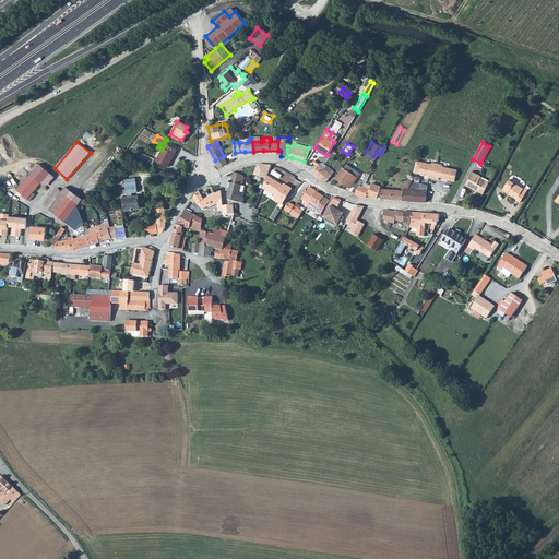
[(156,161),(166,166),(173,154),(175,154),(177,151),(165,144),(162,150),(156,161)]
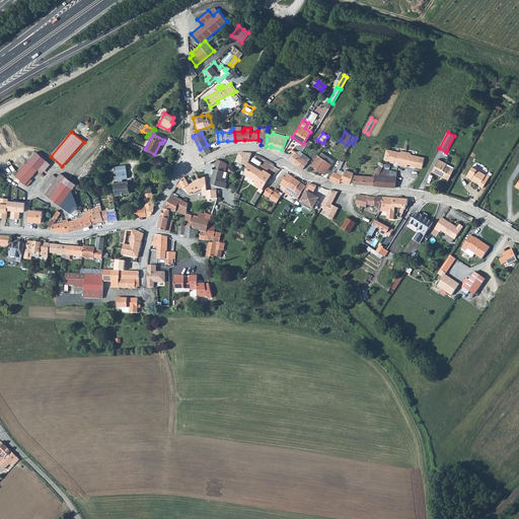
[(328,143),(331,146),(337,137),(334,135),(328,143)]
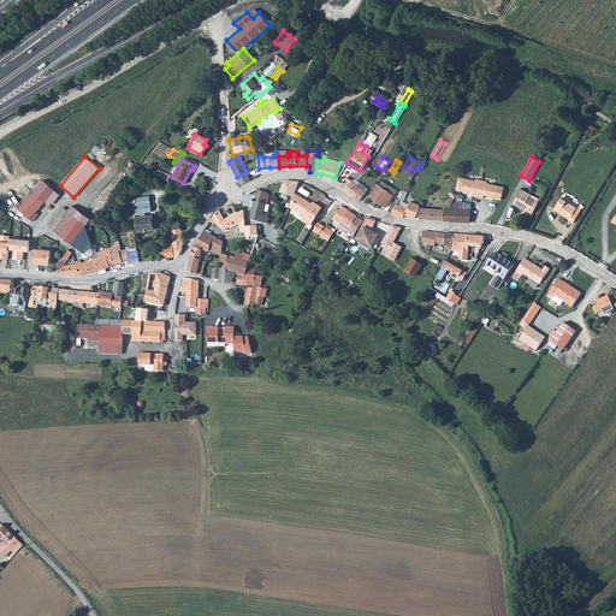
[(154,175),(167,181),(171,175),(158,170),(155,172),(154,175)]
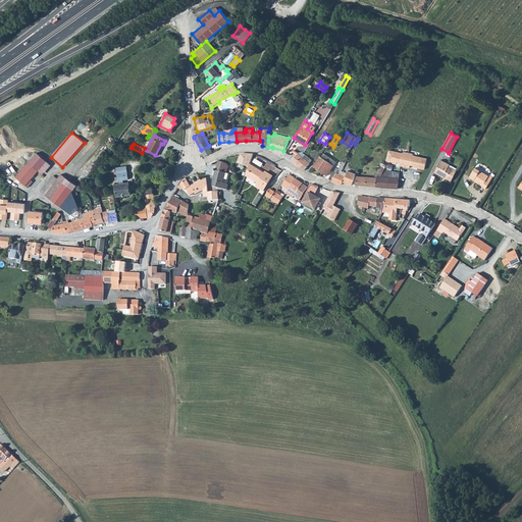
[(201,150),(204,157),(212,152),(209,146),(201,150)]
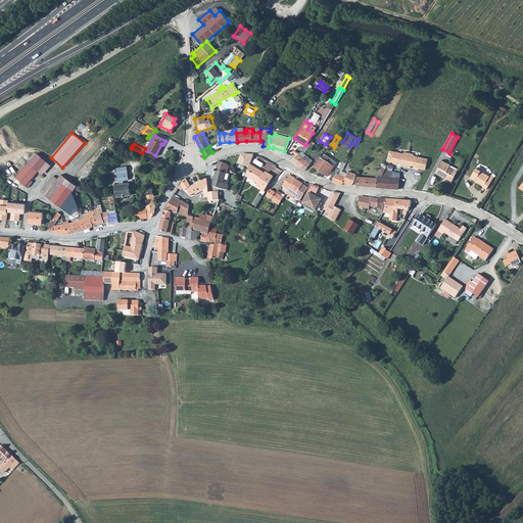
[(402,153),(389,150),(387,161),(394,162),(394,161),(397,162),(401,163),(401,165),(411,168),(411,165),(416,167),(419,167),(418,168),(425,170),(428,158),(415,155),(414,153),(405,152),(402,153)]
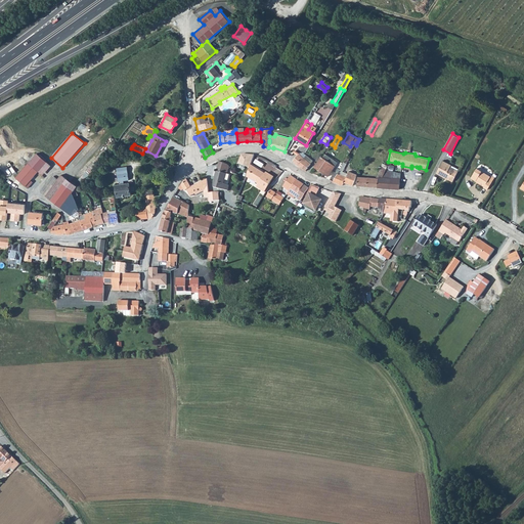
[(293,161),(299,166),(305,171),(306,171),(311,164),(310,164),(312,160),(303,153),(298,154),(293,161)]
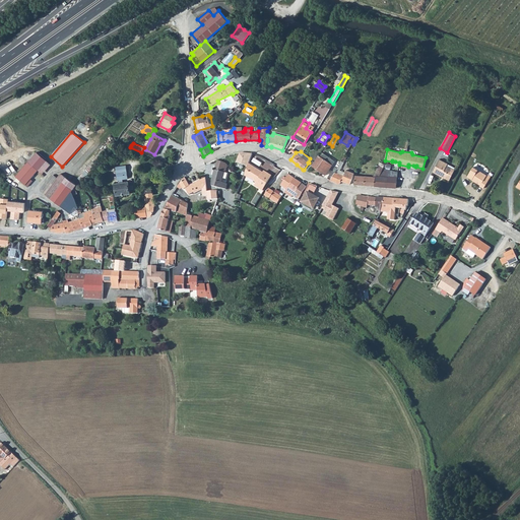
[(312,166),(326,175),(335,161),(321,151),(312,166)]
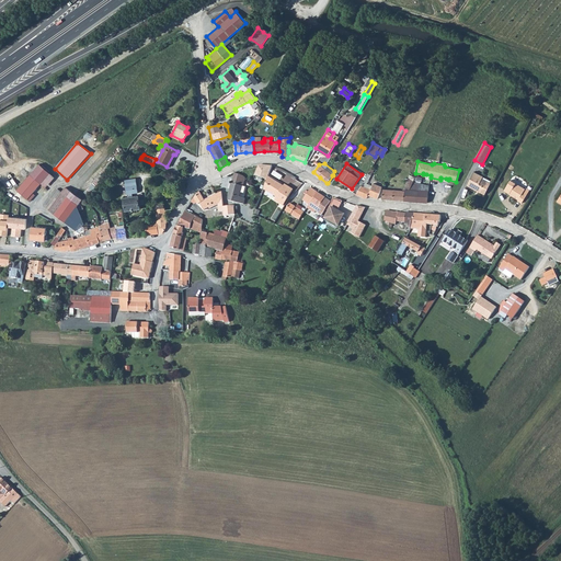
[(273,165),(259,164),(255,175),(266,180),(267,178),(273,165)]
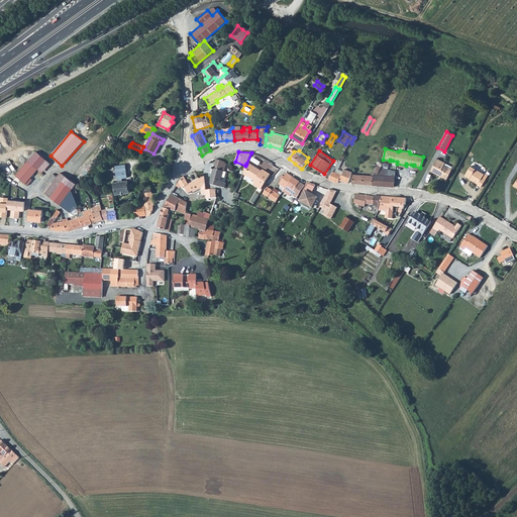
[(257,167),(261,162),(253,157),(250,163),(257,167)]
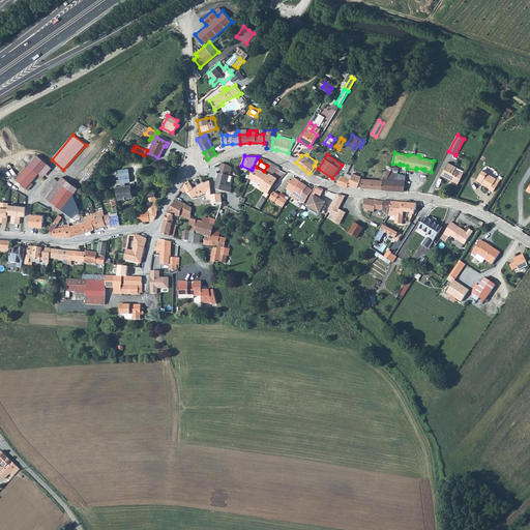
[(336,183),(347,187),(348,184),(356,188),(361,177),(353,174),(352,176),(347,174),(351,164),(349,163),(342,176),(337,182),(336,183)]
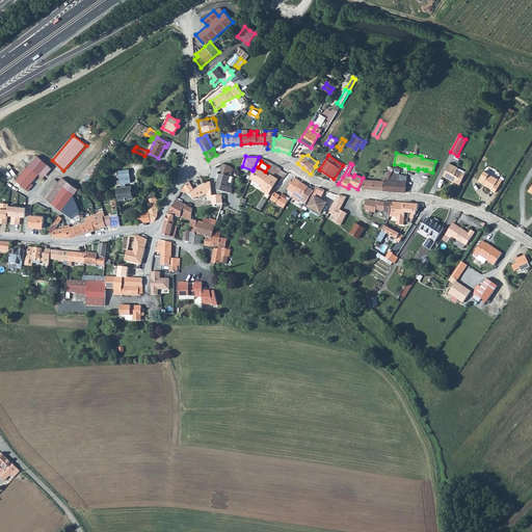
[(443,176),(459,185),(466,174),(457,169),(458,167),(449,163),(443,176)]
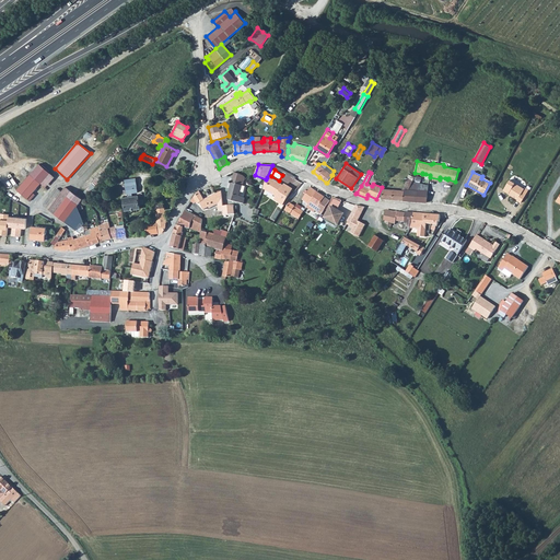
[(228,197),(228,200),(244,203),(245,198),(244,198),(246,187),(243,186),(245,178),(245,177),(243,175),(234,173),(228,197)]
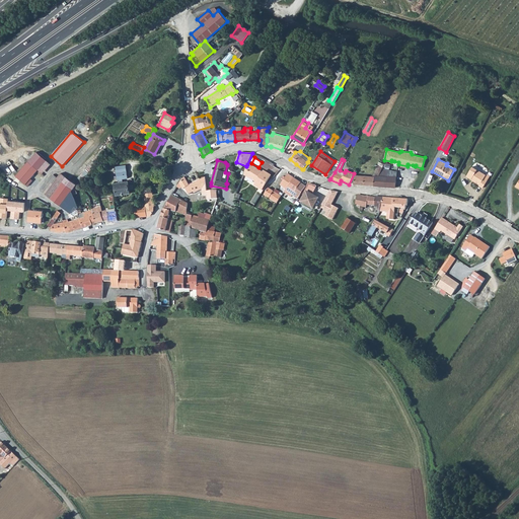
[(28,161),(15,176),(27,187),(32,180),(30,178),(38,170),(28,161)]
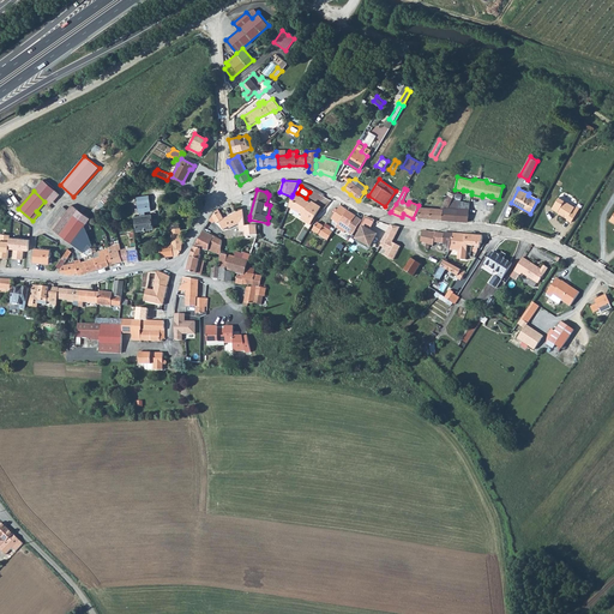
[(149,196),(137,197),(139,212),(140,212),(142,216),(146,216),(145,212),(151,211),(149,196)]
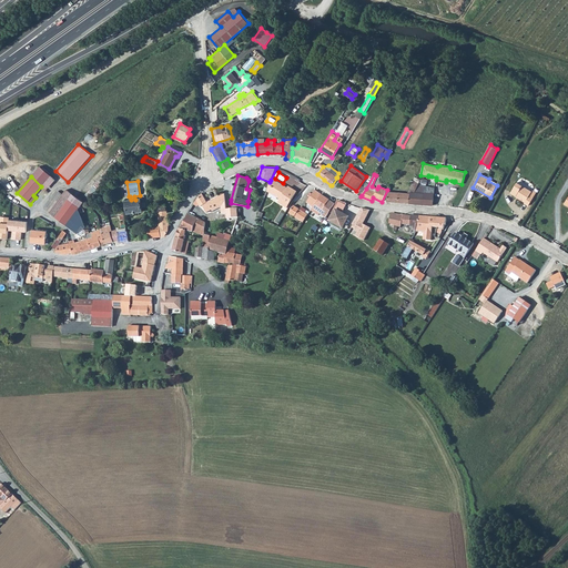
[(386,202),(433,205),(434,193),(425,193),(427,186),(418,184),(418,183),(413,181),(408,193),(388,192),(386,202)]
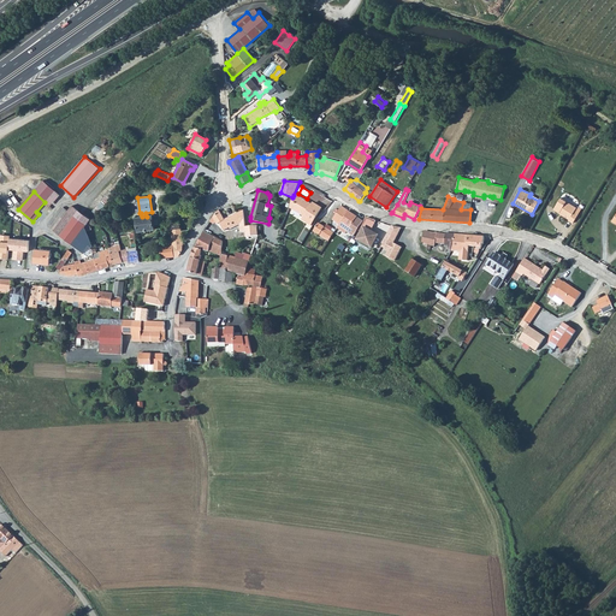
[(292,208),(302,213),(302,214),(304,217),(303,220),(312,225),(321,208),(313,203),(311,206),(304,202),(304,201),(298,197),(292,208)]
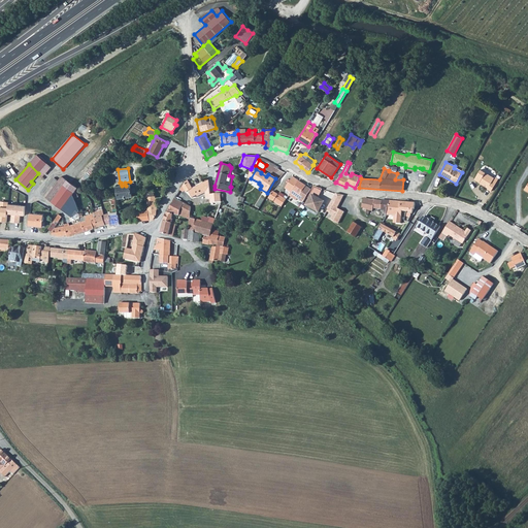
[(474,178),(481,183),(481,184),(487,188),(487,189),(491,191),(495,183),(492,180),(494,177),(481,169),(474,178)]
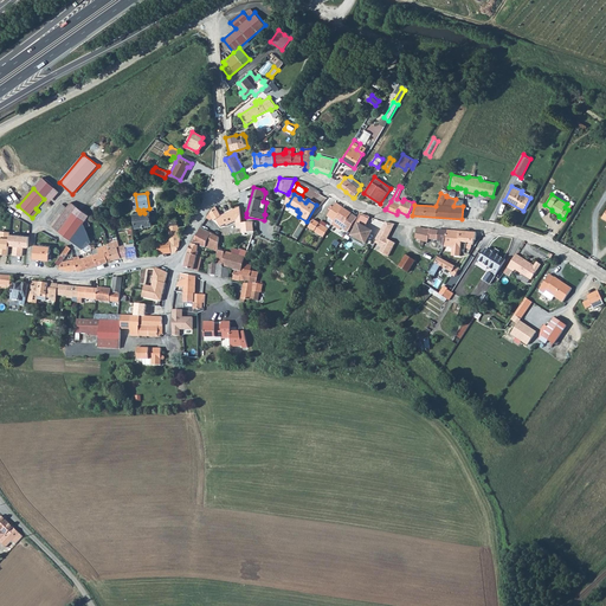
[(47,223),(71,240),(84,223),(85,220),(89,216),(71,202),(66,210),(62,216),(56,211),(47,223)]
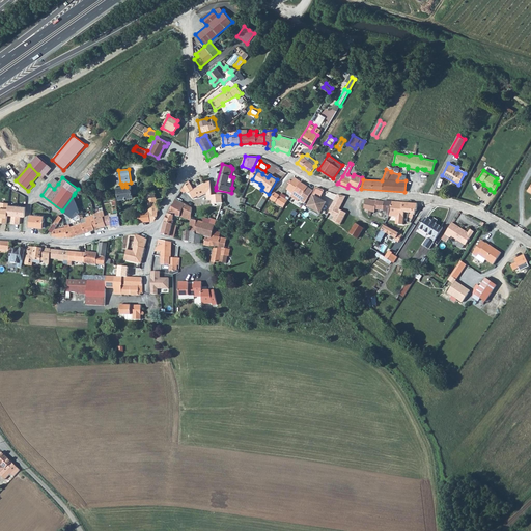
[(292,194),(300,182),(295,177),(286,190),(292,194)]
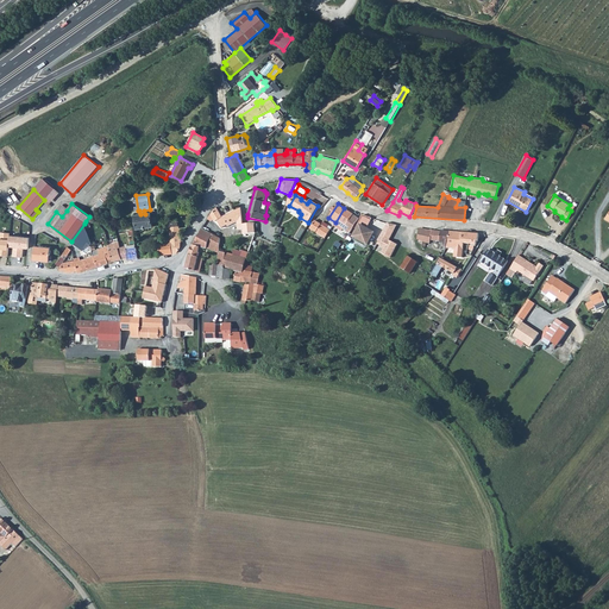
[(56,212),(62,217),(67,211),(61,206),(56,212)]
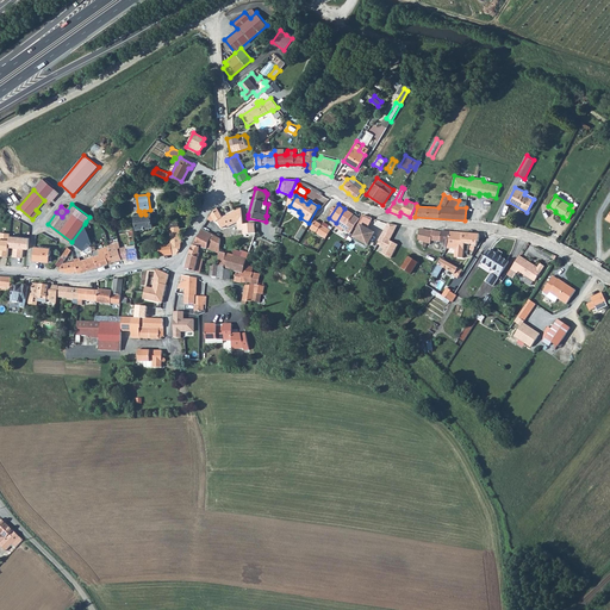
[(210,216),(213,221),(215,222),(217,221),(222,229),(226,225),(228,228),(242,219),(241,209),(222,217),(217,207),(210,216)]
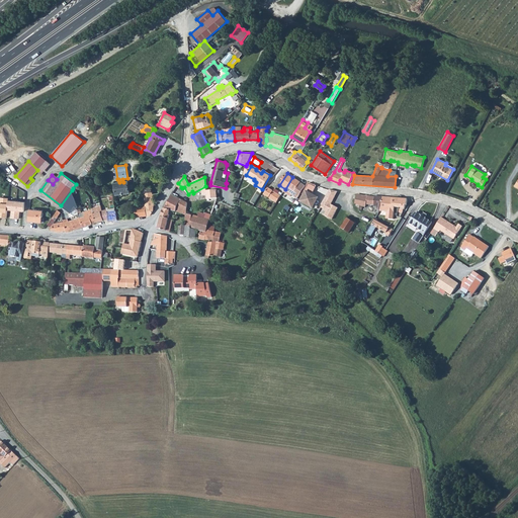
[(283,191),(290,196),(293,193),(298,197),(306,186),(292,177),(285,189),(283,191)]
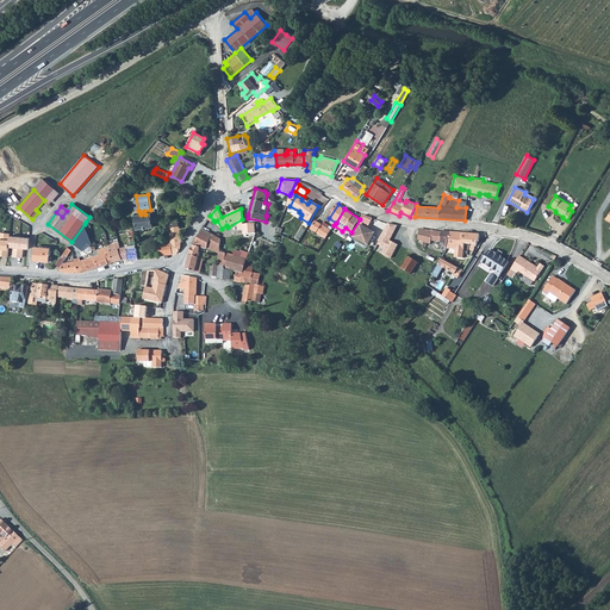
[(135,216),(137,229),(153,226),(153,223),(154,222),(154,217),(151,218),(151,213),(145,215),(141,215),(135,216)]
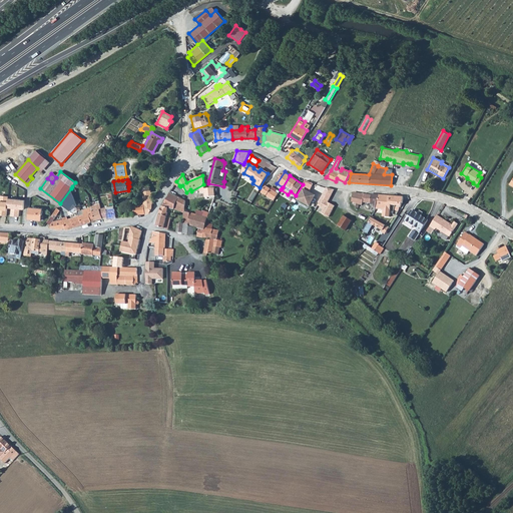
[(132,205),(134,214),(148,212),(151,207),(151,197),(151,192),(149,186),(147,184),(147,183),(141,184),(141,187),(144,187),(145,190),(142,191),(142,204),(132,205)]
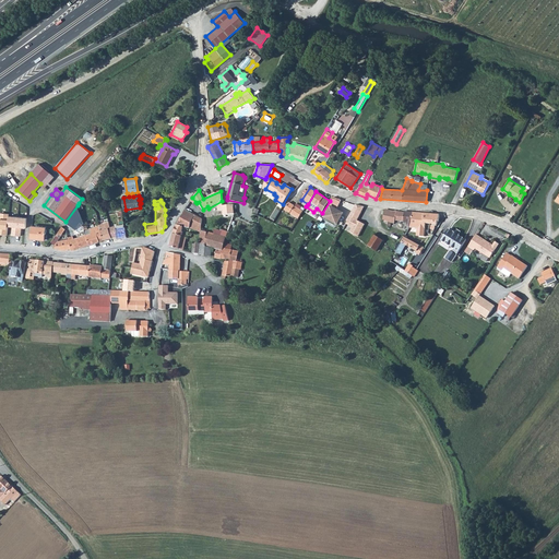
[(332,200),(329,206),(331,209),(325,217),(336,224),(342,214),(335,211),(340,204),(332,200)]
